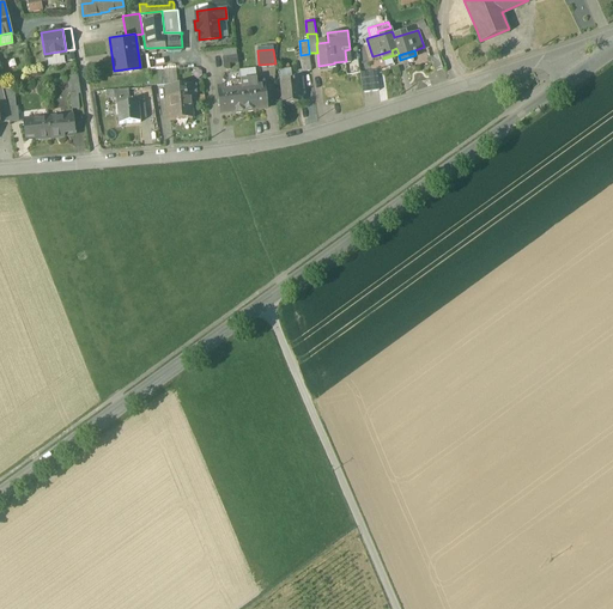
[(65,61),(64,54),(60,54),(60,52),(52,53),(52,56),(47,56),(48,64),(65,61)]
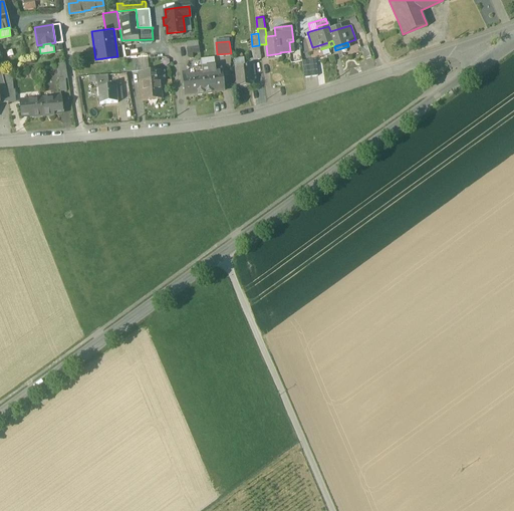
[(199,44),(187,46),(188,55),(193,55),(193,51),(200,51),(199,44)]
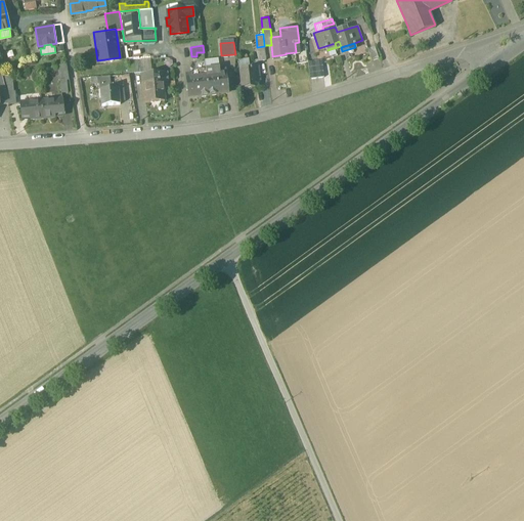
[(367,47),(372,59),(379,57),(375,45),(367,47)]
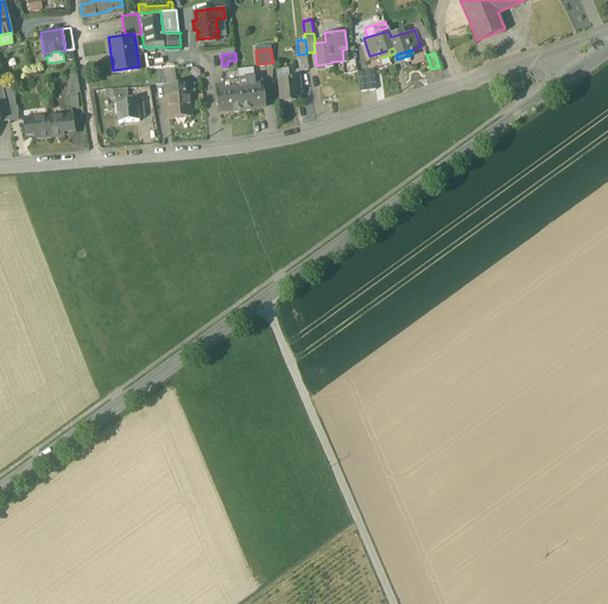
[(298,55),(299,69),(309,68),(306,53),(298,55)]
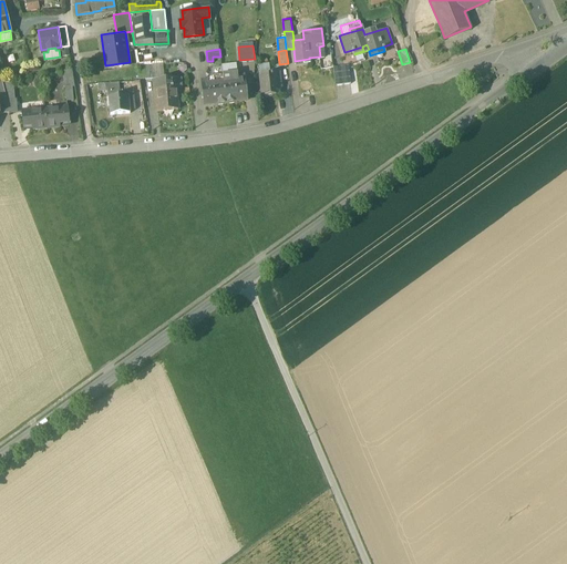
[(222,63),(223,73),(237,71),(236,61),(222,63)]
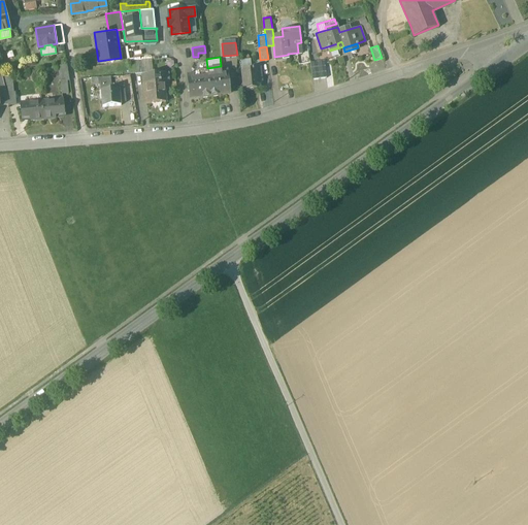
[(142,72),(153,72),(152,58),(140,59),(141,60),(141,71),(142,72)]
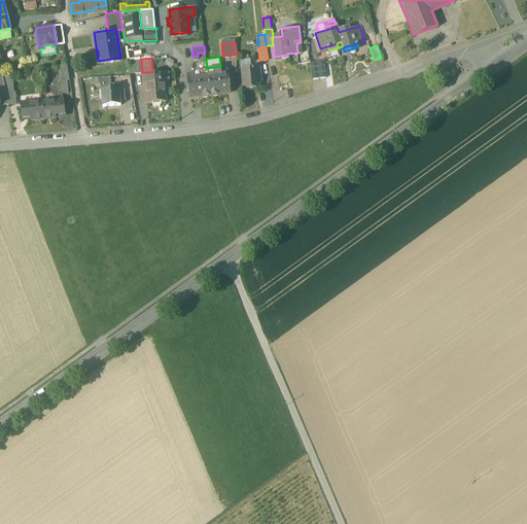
[(241,59),(242,68),(251,67),(251,64),(250,58),(241,59)]
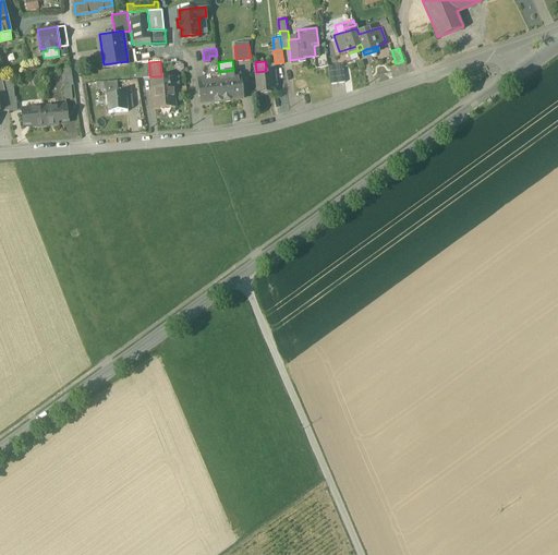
[(328,64),(330,83),(346,81),(342,62),(328,64)]
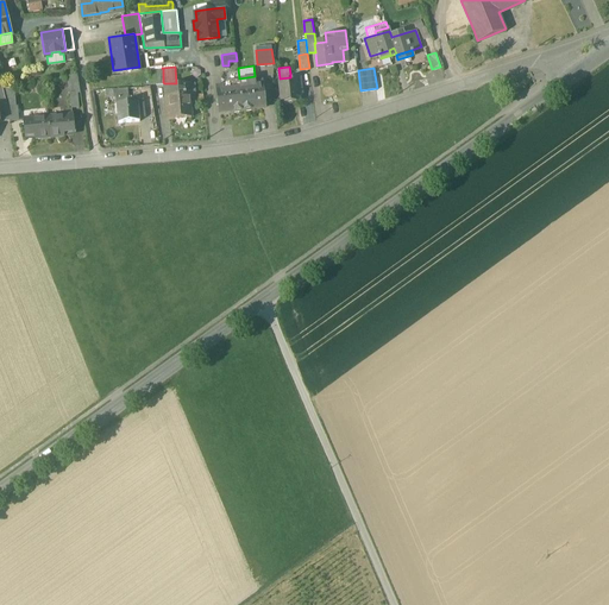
[(149,70),(150,83),(163,82),(163,69),(149,70)]
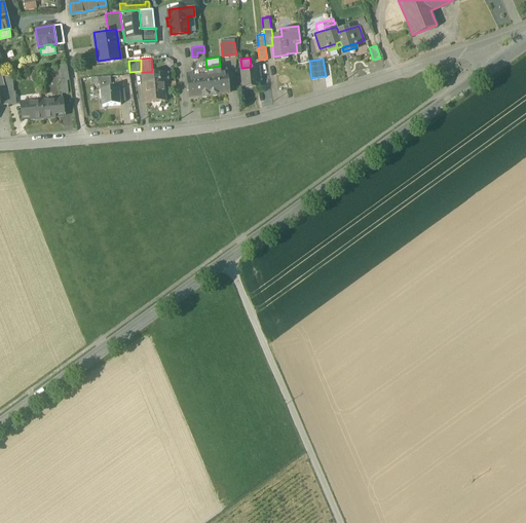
[(61,79),(62,91),(68,91),(67,79),(69,79),(67,63),(58,65),(60,80),(61,79)]
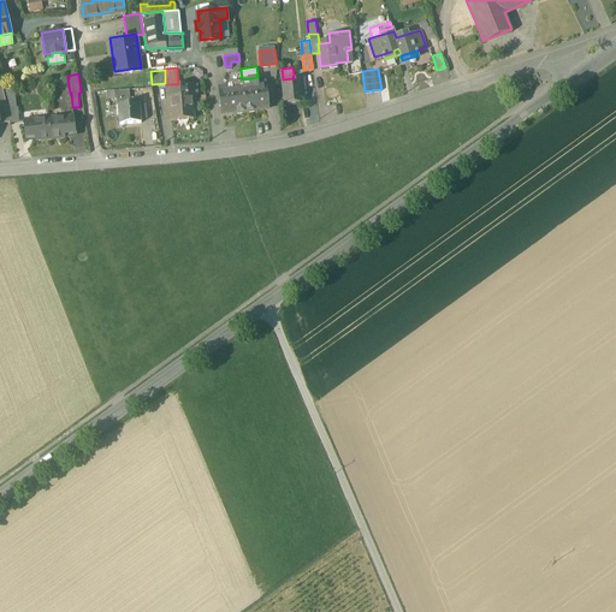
[(283,79),(285,102),(302,101),(302,93),(306,93),(303,75),(294,75),(294,78),(283,79)]
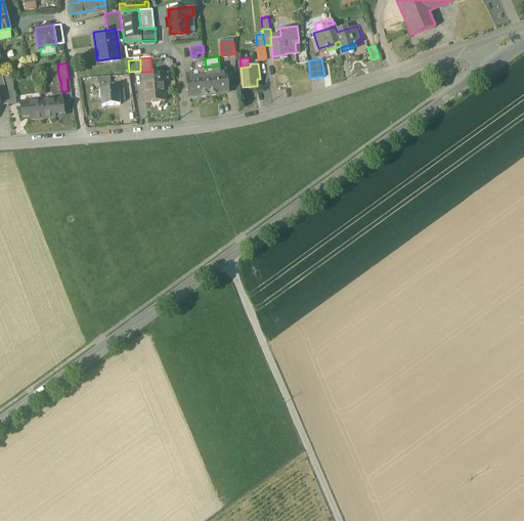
[(219,66),(206,68),(209,94),(219,92),(228,91),(225,69),(219,69),(219,66)]
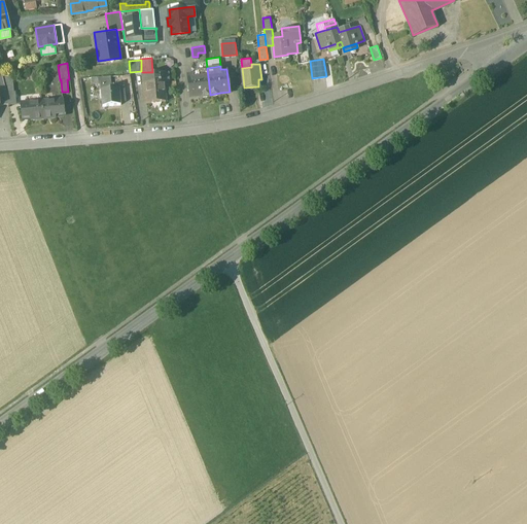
[(200,96),(210,95),(207,68),(192,70),(194,72),(187,73),(190,96),(200,95),(200,96)]
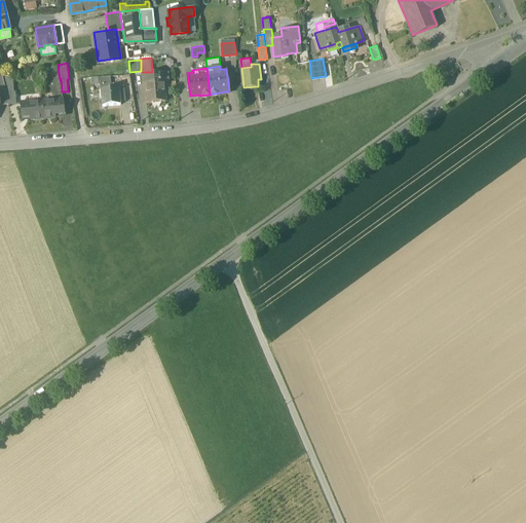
[(143,89),(144,102),(165,100),(164,87),(170,87),(168,70),(152,72),(142,72),(142,82),(145,82),(146,89),(143,89)]
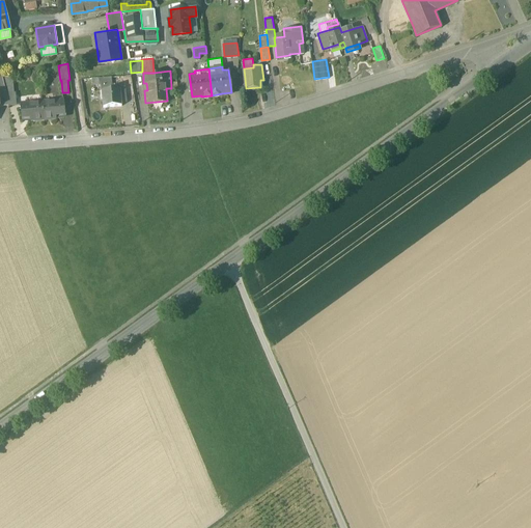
[(6,92),(14,91),(12,74),(2,76),(6,90),(6,92)]
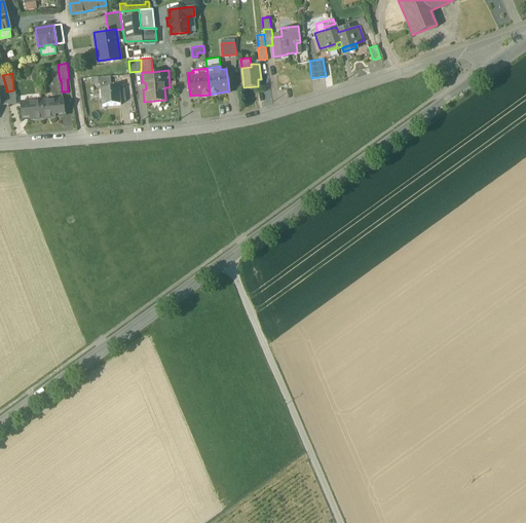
[(100,75),(101,88),(110,87),(109,81),(111,81),(110,74),(100,75)]
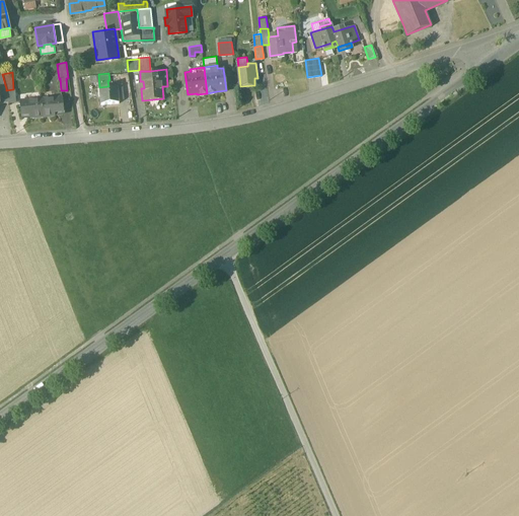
[(117,78),(118,85),(118,88),(121,87),(121,90),(118,90),(119,98),(132,97),(129,77),(117,78)]
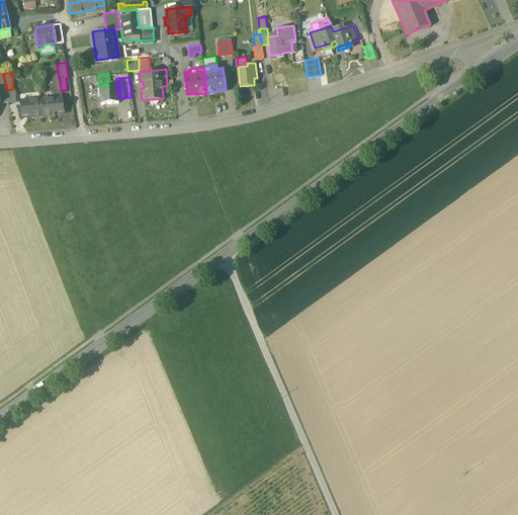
[(99,87),(100,103),(118,101),(118,98),(117,90),(120,90),(120,87),(117,88),(117,85),(109,86),(108,86),(99,87)]
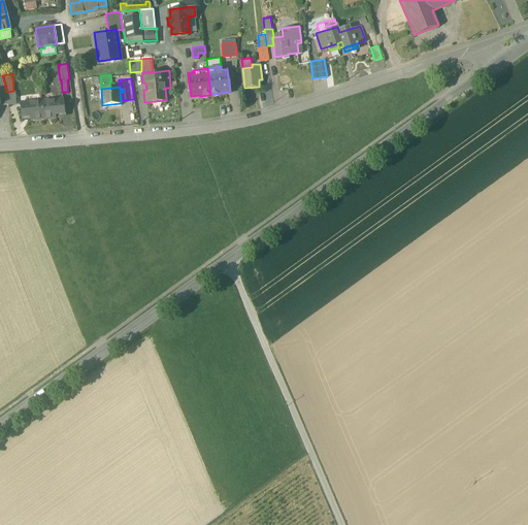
[(13,91),(6,92),(6,90),(0,90),(0,103),(9,103),(17,103),(15,91),(13,91)]
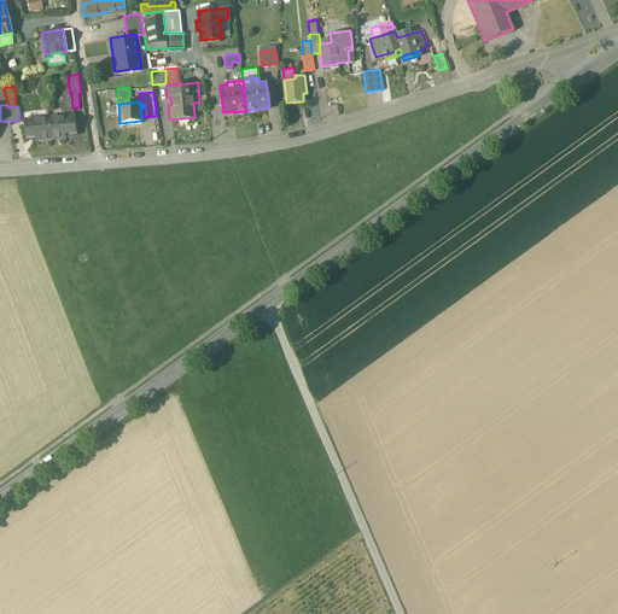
[(73,113),(48,116),(51,138),(65,136),(66,136),(66,135),(68,134),(68,133),(75,133),(73,113)]
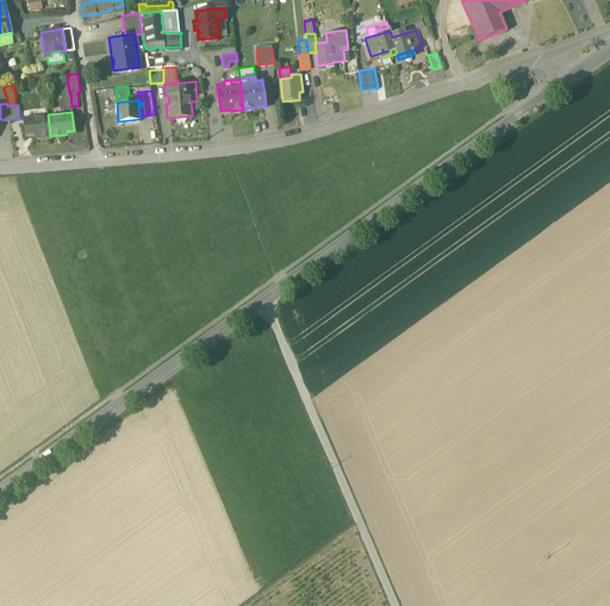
[(35,137),(50,136),(48,114),(23,117),(25,135),(32,135),(32,136),(33,136),(33,137),(35,137)]
